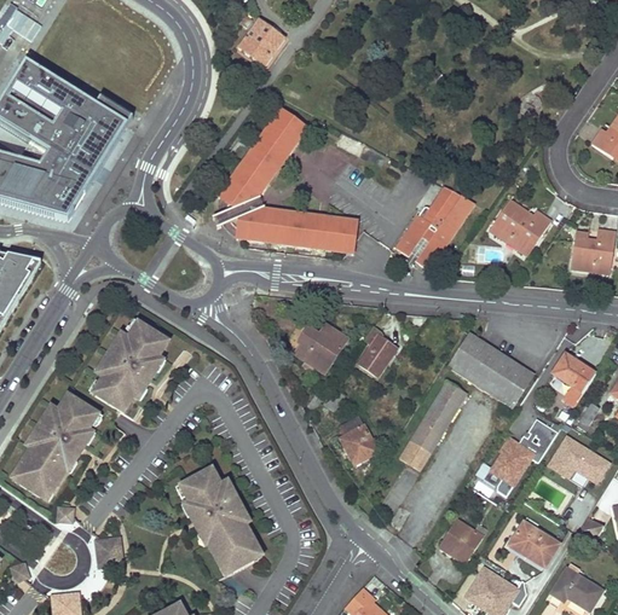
[(260,18),(240,46),(265,67),(287,36),(260,18)]
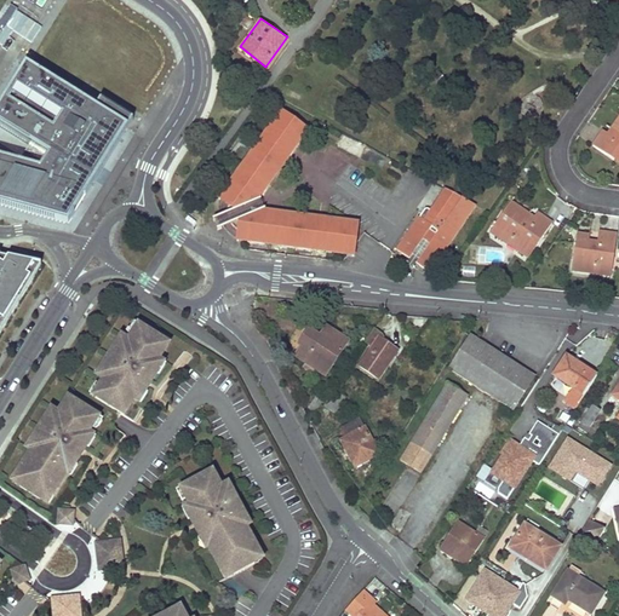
[(135,116),(90,90),(85,98),(28,62),(0,105),(0,121),(32,142),(21,160),(6,183),(6,189),(7,190),(7,193),(10,195),(12,197),(16,199),(74,216),(135,116)]
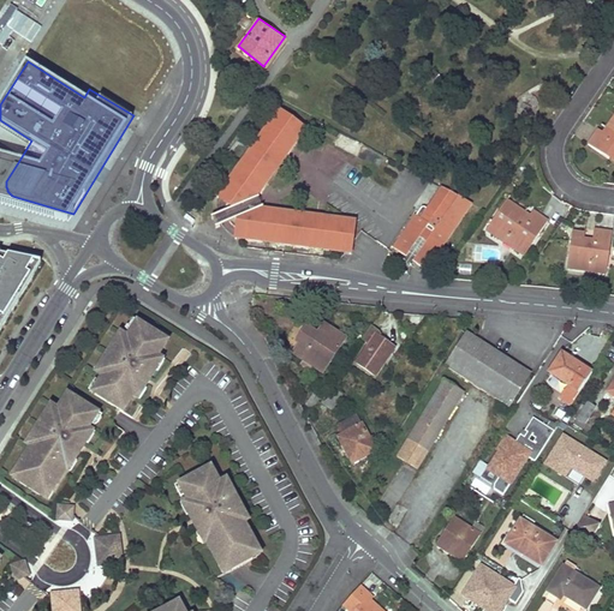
[(302,124),(278,108),(268,121),(273,125),(264,136),(261,133),(242,161),(245,163),(237,177),(233,174),(224,187),(231,191),(224,201),(224,204),(224,207),(225,211),(245,202),(248,203),(302,124)]
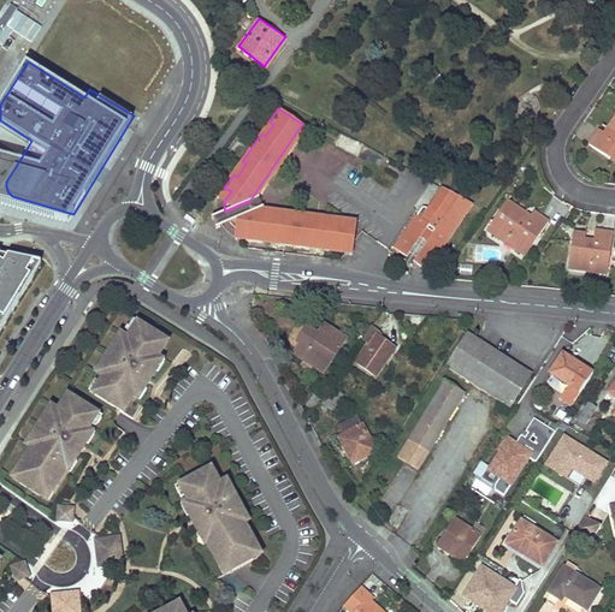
[(268,122),(261,134),(265,136),(273,125),(268,122)]
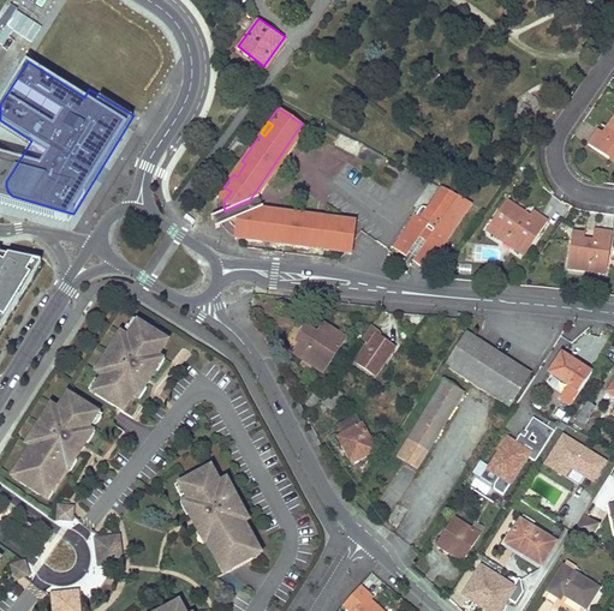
[(302,124),(248,203),(250,205),(261,191),(260,190),(267,179),(269,180),(288,151),(286,151),(293,139),(296,141),(305,126),(302,124)]
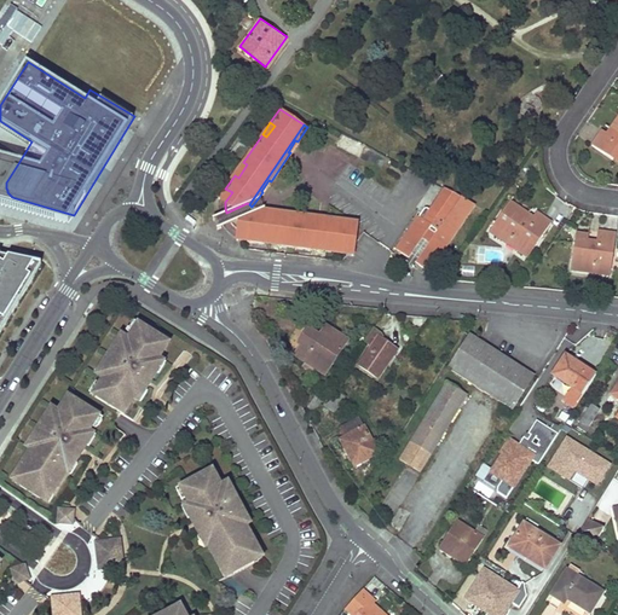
[(608,131),(604,127),(593,143),(613,156),(617,150),(617,126),(616,128),(617,131),(614,134),(608,131)]
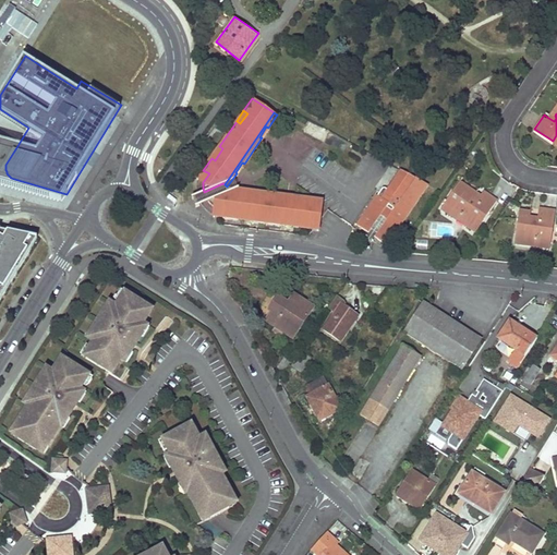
[(310,117),(304,127),(323,137),(328,128),(310,117)]
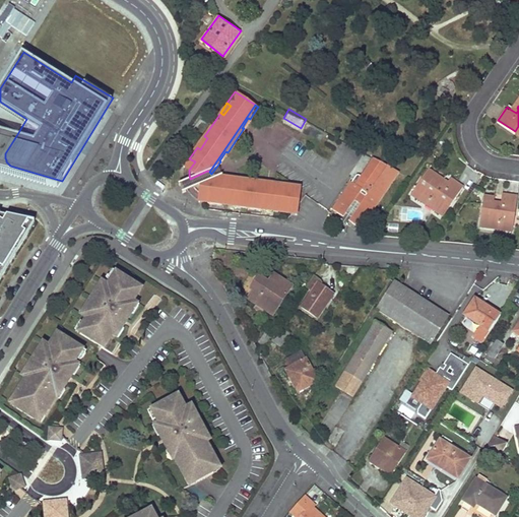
[(5,153),(17,134),(0,129),(0,169),(58,186),(62,181),(13,167),(10,166),(8,164),(6,162),(6,159),(5,158),(5,153)]
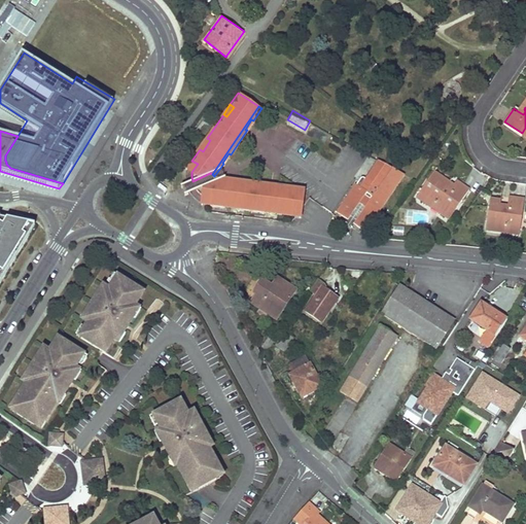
[(210,140),(207,138),(200,149),(203,151),(210,140)]
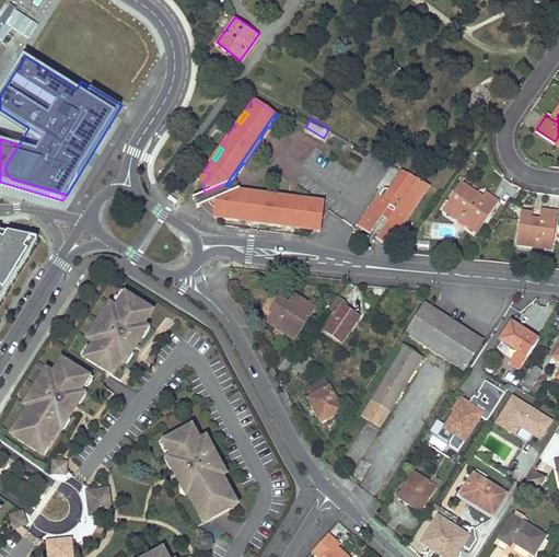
[(368,211),(360,223),(371,231),(374,228),(380,232),(377,235),(389,244),(398,231),(396,230),(400,224),(402,225),(431,182),(407,165),(393,185),(389,183),(386,184),(372,206),(373,207),(370,212),(368,211)]
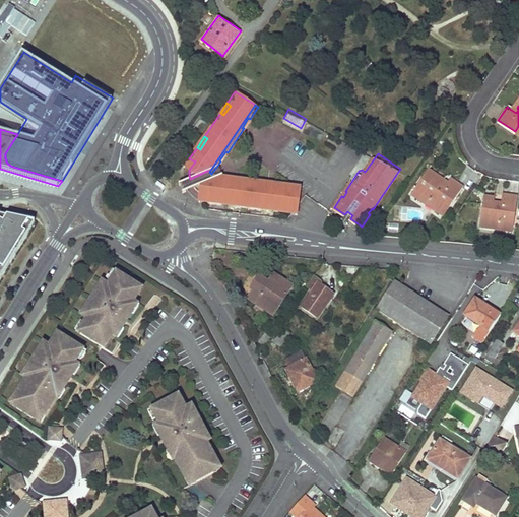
[(195,162),(189,158),(188,162),(184,167),(189,170),(195,162)]
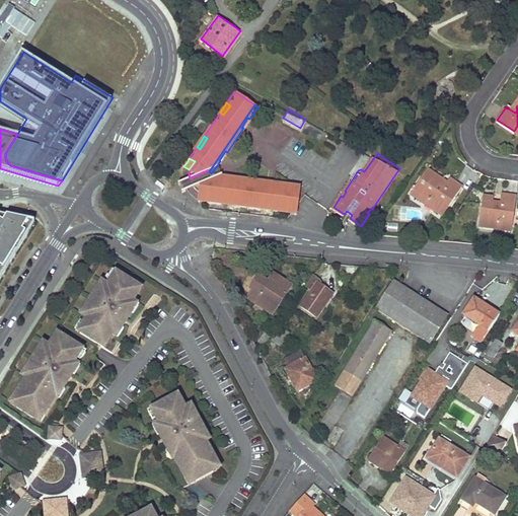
[(448,178),(429,166),(426,170),(441,180),(440,182),(444,185),(448,178)]
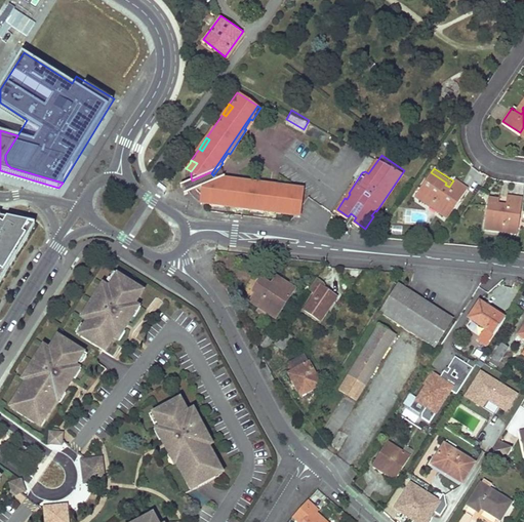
[(186,184),(182,186),(186,194),(190,191),(196,189),(212,182),(213,179),(213,175),(211,173),(209,172),(192,181),(186,184)]
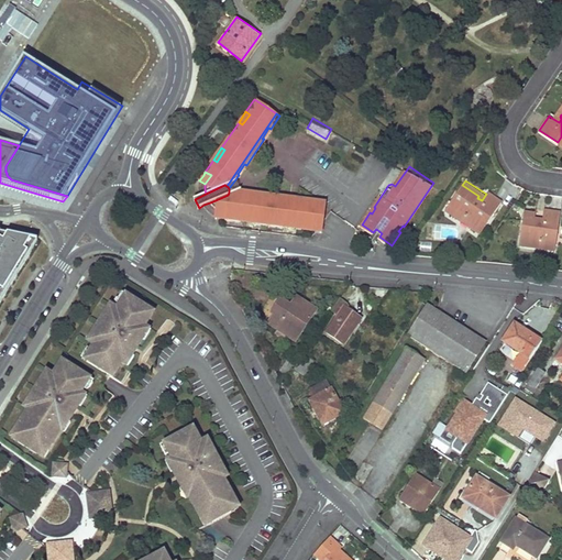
[(478,196),(462,185),(447,208),(476,228),(485,215),(491,219),(503,199),(488,190),(486,194),(482,200),(477,198),(478,196)]
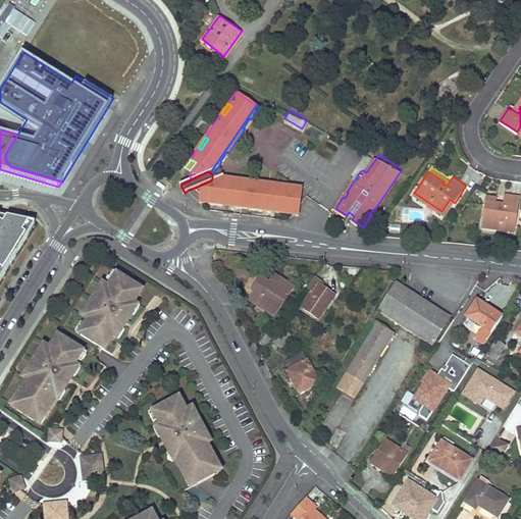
[(293,191),(302,192),(303,186),(279,183),(278,185),(267,183),(268,182),(239,177),(238,179),(226,177),(227,176),(212,174),(212,178),(293,189),(293,191)]
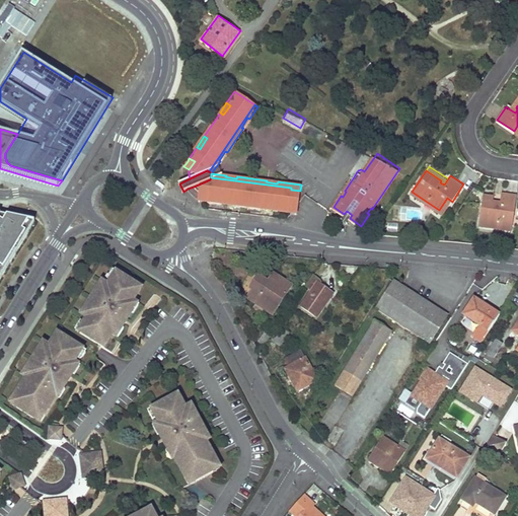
[(290,204),(298,206),(300,191),(291,190),(291,188),(211,177),(210,179),(194,187),(195,189),(198,191),(201,193),(209,195),(208,201),(222,203),(223,199),(234,200),(233,204),(263,208),(263,204),(274,205),(273,210),(288,211),(290,204)]
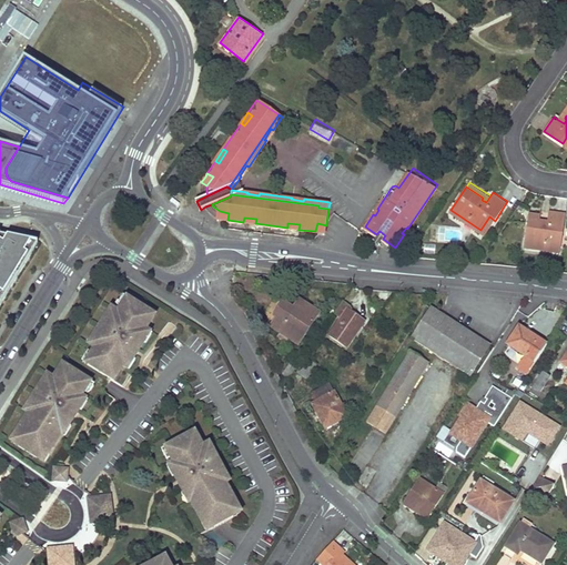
[(528,217),(524,245),(560,251),(563,233),(560,233),(560,226),(564,226),(566,212),(549,210),(548,215),(547,223),(539,222),(540,219),(528,217)]
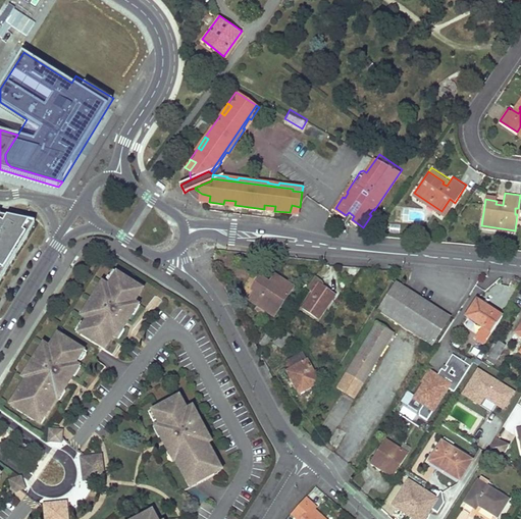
[(504,198),(486,195),(485,199),(497,201),(496,204),(503,205),(504,198)]
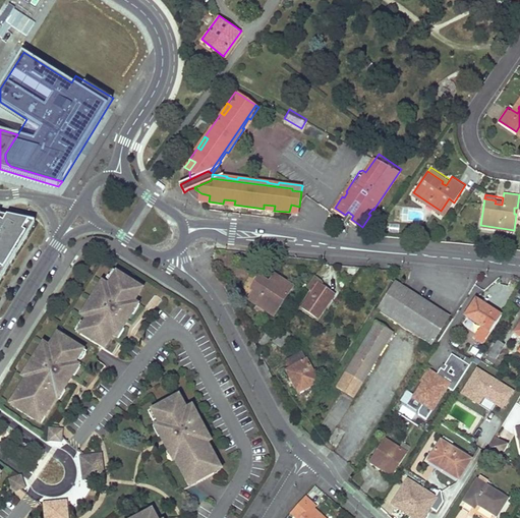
[(449,198),(441,211),(445,214),(454,203),(449,198)]
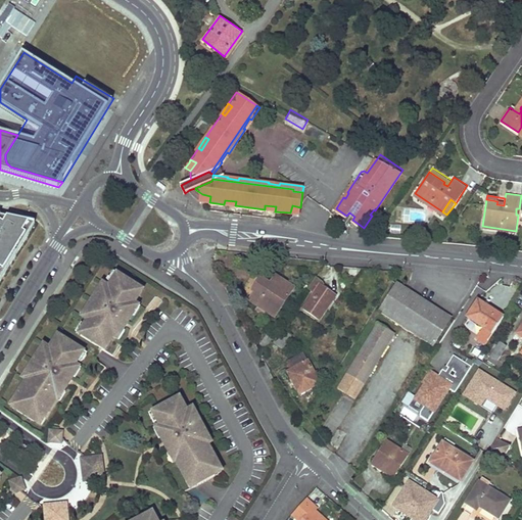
[(346,216),(343,221),(348,225),(352,220),(354,217),(349,213),(346,216)]
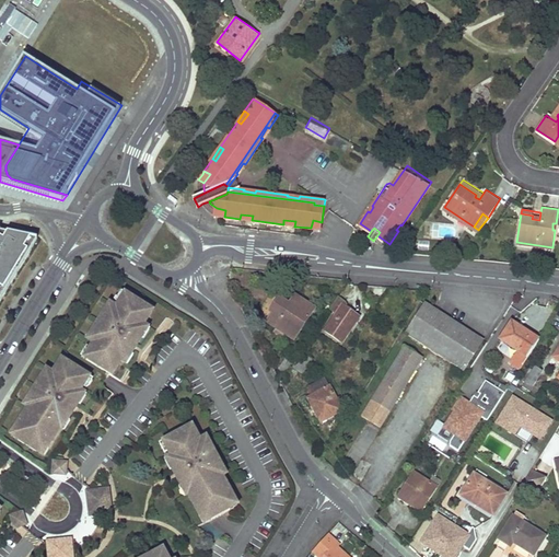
[(0,299),(31,251),(27,250),(35,239),(0,230),(0,299)]
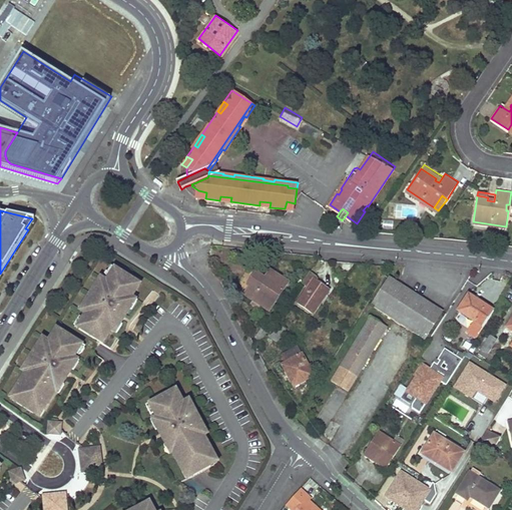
[(32,218),(25,228),(28,229),(29,230),(37,219),(32,218)]
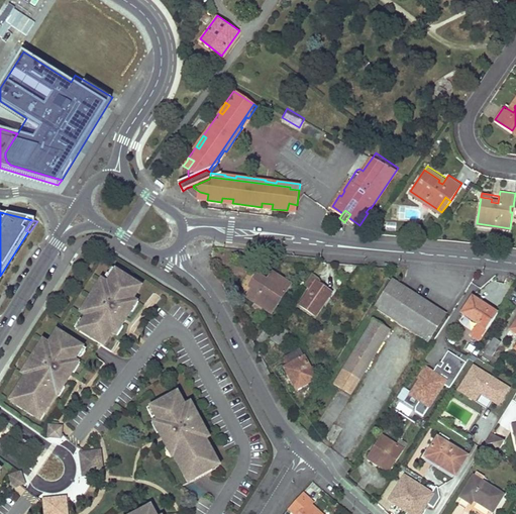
[(113,283),(110,281),(106,287),(104,285),(100,292),(98,291),(89,306),(92,308),(89,314),(81,327),(108,343),(115,330),(119,324),(123,327),(128,320),(127,320),(132,311),(133,312),(137,305),(134,303),(137,298),(145,285),(121,270),(113,283)]
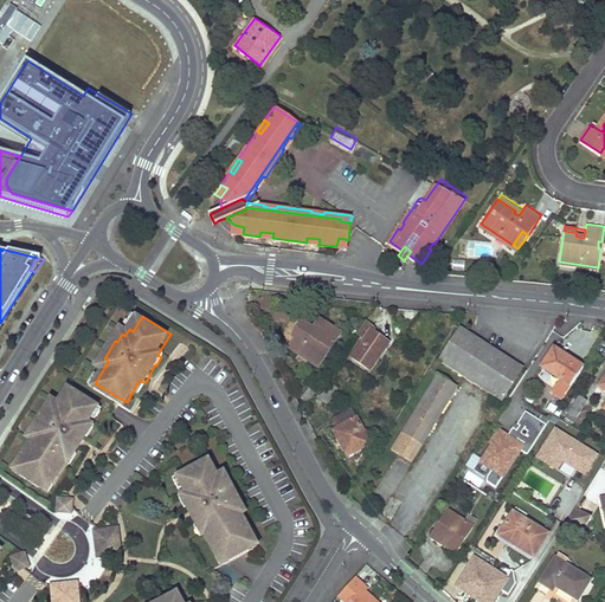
[(320,364),(342,331),(320,317),(314,325),(303,318),(294,335),(297,337),(291,347),(300,354),(298,356),(309,362),(311,360),(320,364)]
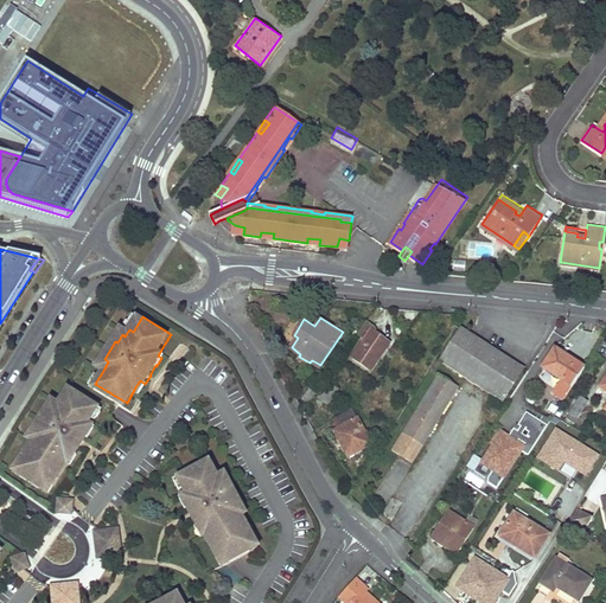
[(376,326),(368,320),(358,333),(365,337),(352,354),(371,367),(390,340),(376,329),(376,326)]
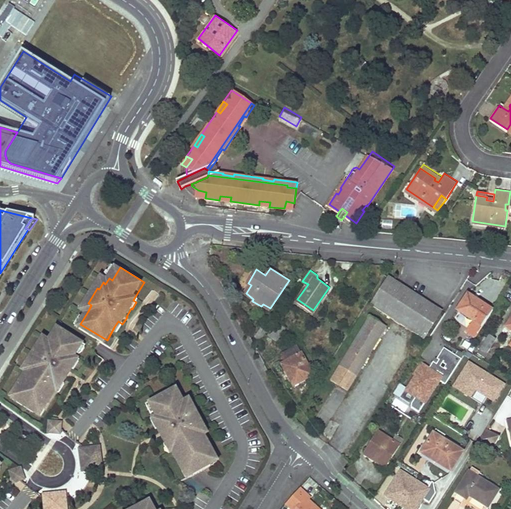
[(441,308),(389,276),(373,302),(424,335),(441,308)]
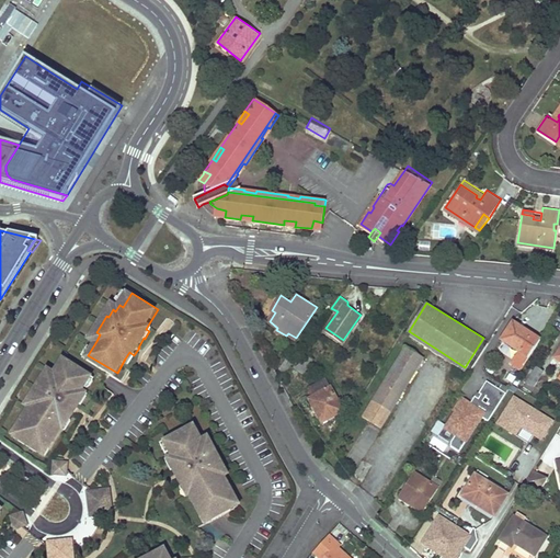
[(521,369),(540,338),(513,320),(502,338),(518,348),(510,362),(521,369)]
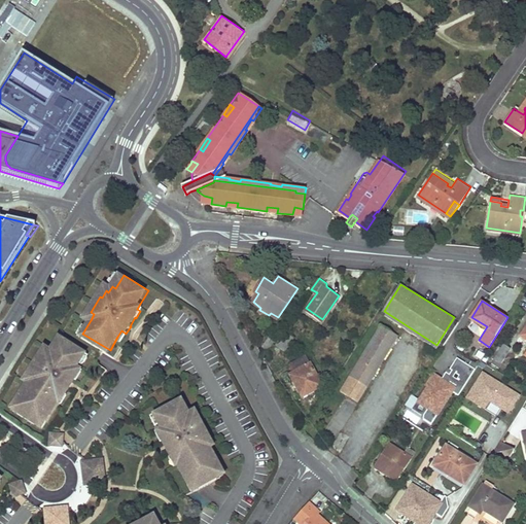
[(359,396),(397,334),(381,324),(345,387),(359,396)]
